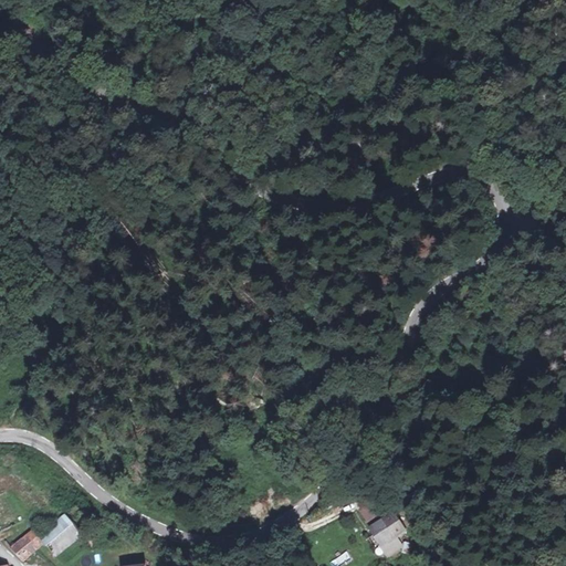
[(378,506),(386,519),(396,512),(388,500),(378,506)]
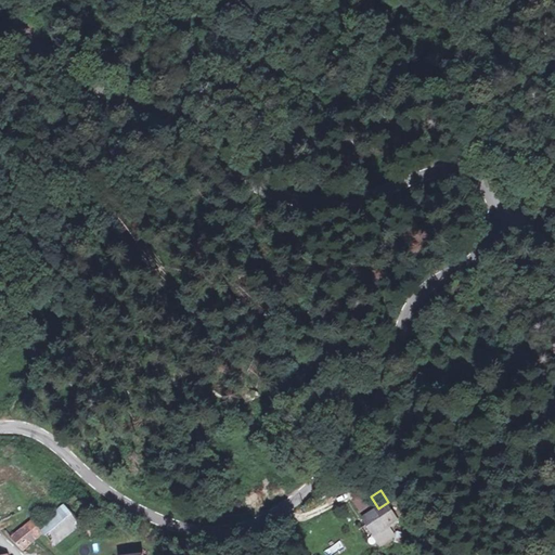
[(378,508),(385,519),(395,513),(388,502),(378,508)]
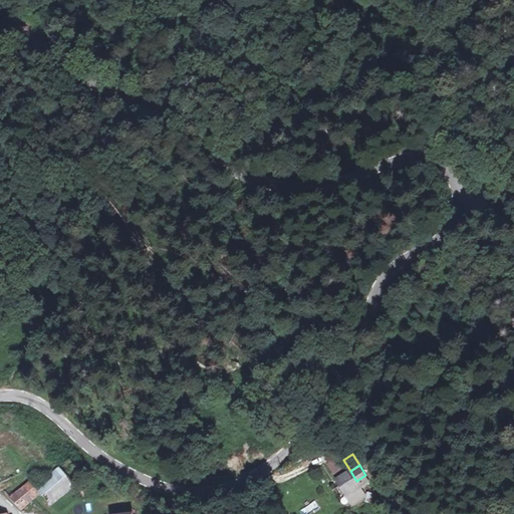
[(73,487),(61,469),(39,483),(50,501),(73,487)]
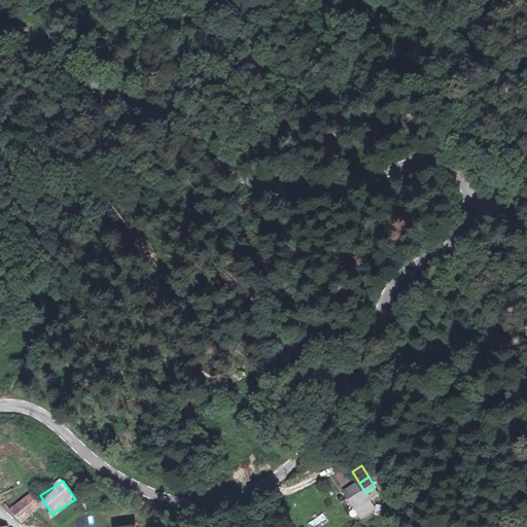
[(395,504),(387,489),(371,498),(376,507),(380,514),(384,512),(395,504)]
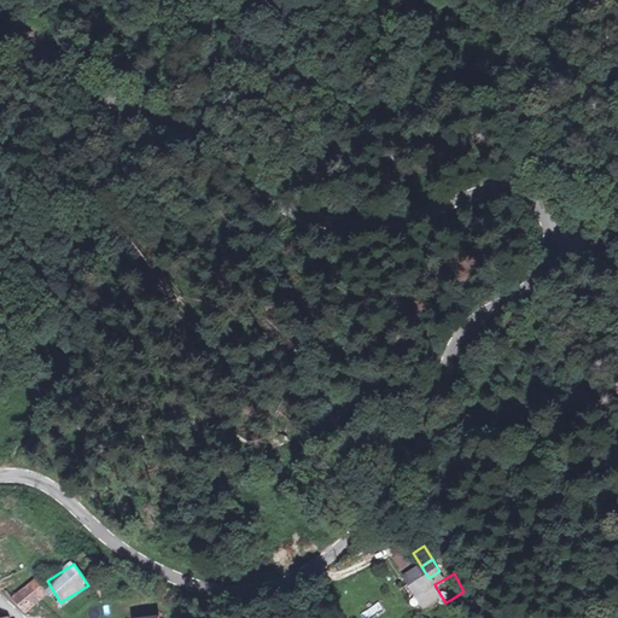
[(47,593),(33,577),(25,583),(39,599),(47,593)]
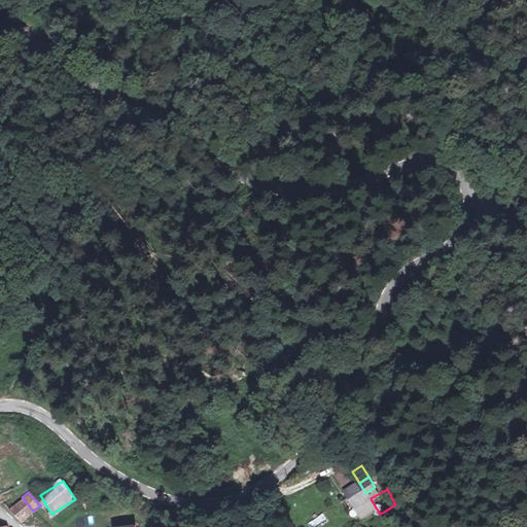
[(33,511),(22,497),(9,507),(21,521),(33,511)]
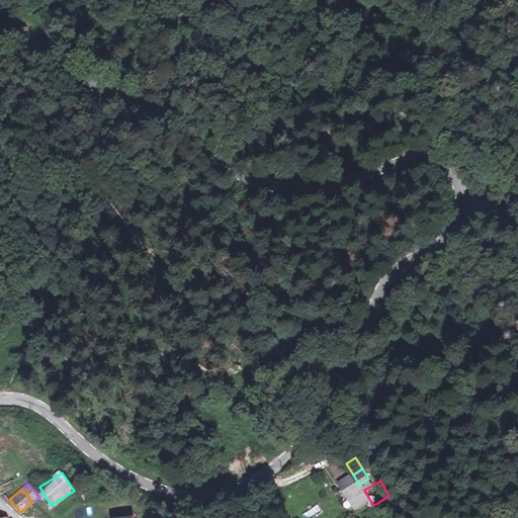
[(304,517),(318,517),(324,514),(319,505),(303,515),(304,517)]
